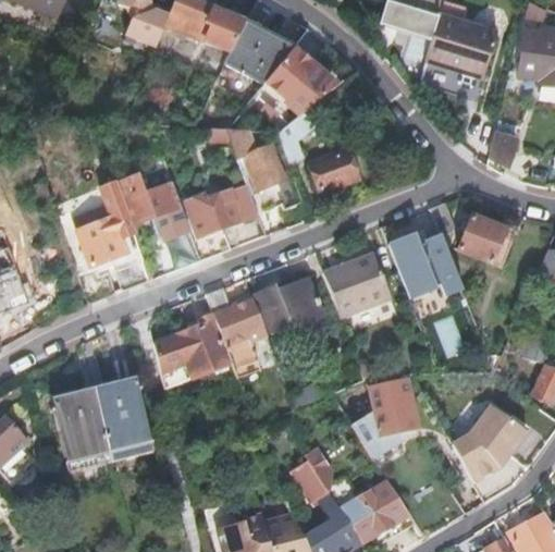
[(20,0),(20,1),(60,16),(65,0),(20,0)]
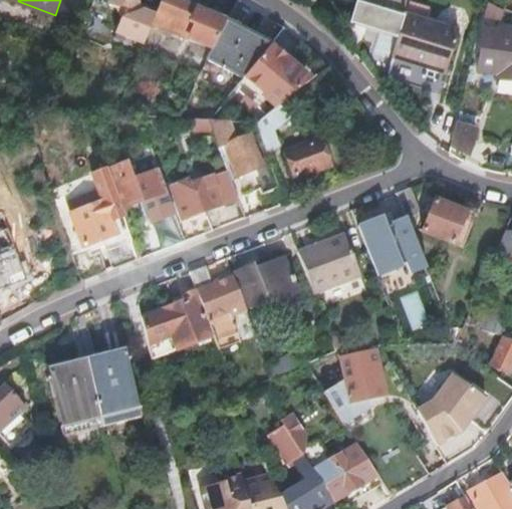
[(144,41),(155,12),(143,7),(138,0),(108,0),(107,2),(116,5),(120,15),(114,30),(144,41)]
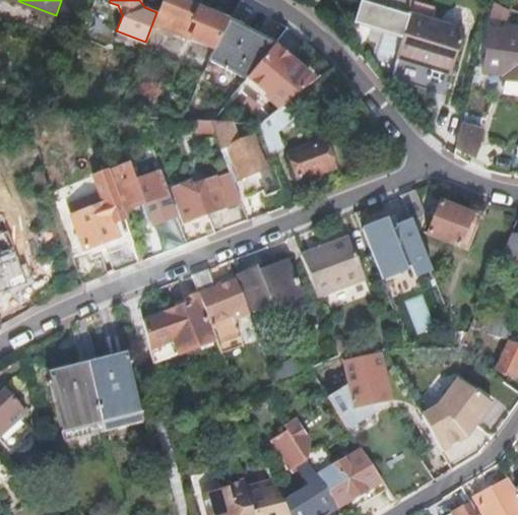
[(144,7),(156,12),(159,5),(145,0),(139,0),(144,7)]
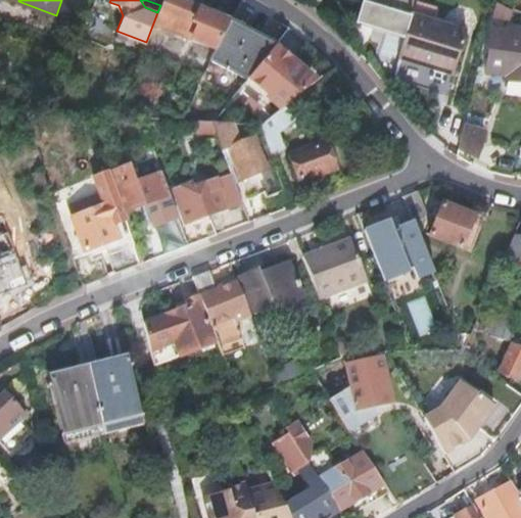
[(218,47),(232,18),(185,0),(163,0),(155,22),(218,47)]
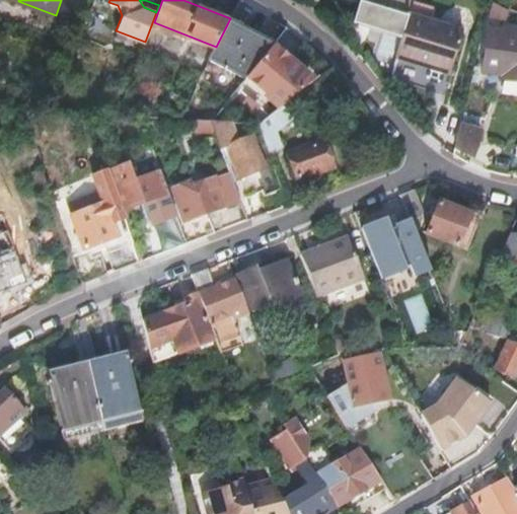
[(359,0),(353,21),(401,37),(410,12),(414,0),(359,0)]
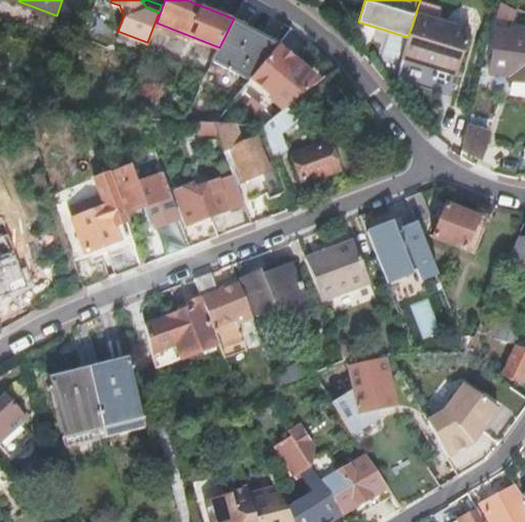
[(416,12),(408,37),(403,56),(435,65),(436,60),(459,67),(470,30),(416,12)]
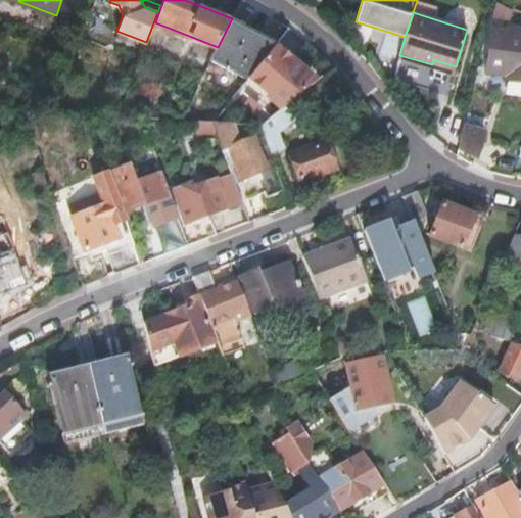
[(275,43),(232,18),(218,47),(211,58),(248,77),(248,76),(267,54),(269,53),(275,43)]
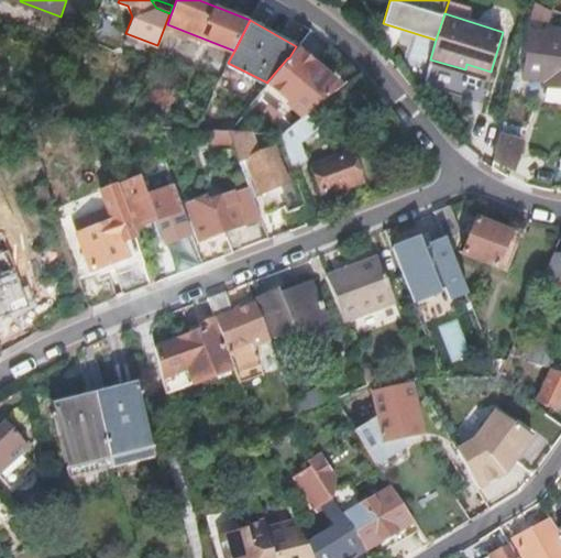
[(560,32),(532,29),(527,74),(548,77),(548,80),(560,83),(560,32)]
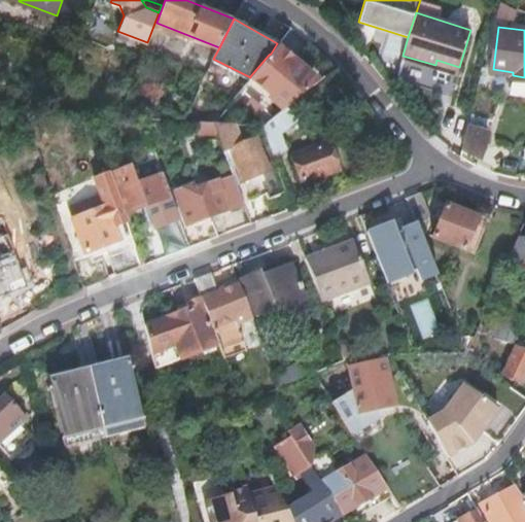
[(269,55),(250,76),(270,93),(282,108),(287,104),(315,82),(294,65),(298,60),(296,59),(277,43),(271,54),(269,55)]
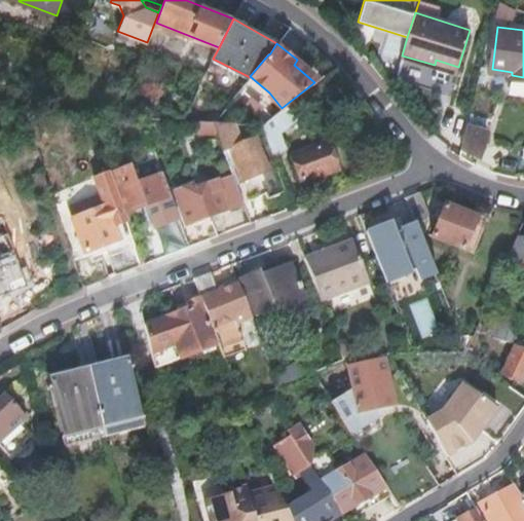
[(457,72),(458,67),(436,60),(435,65),(457,72)]
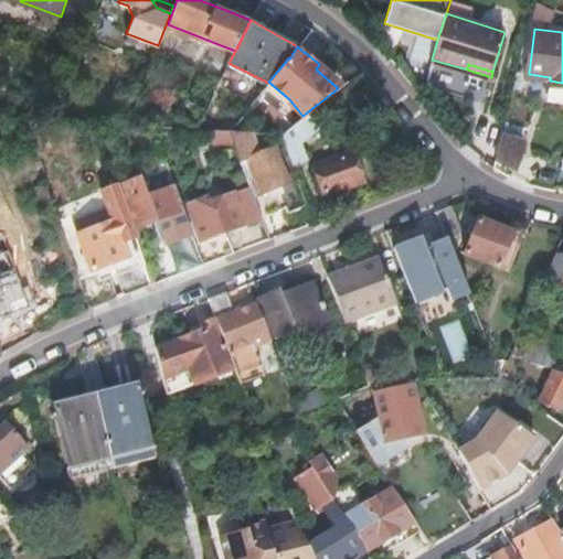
[(197,128),(205,108),(184,99),(177,118),(197,128)]
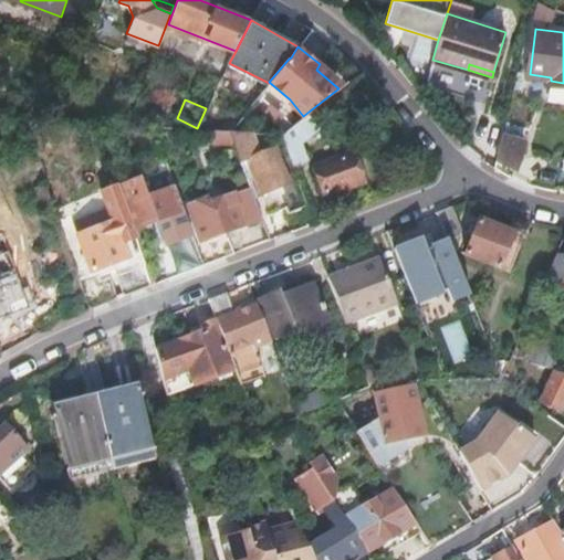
[(303,116),(281,133),(291,157),(295,167),(309,157),(301,139),(321,127),(309,112),(303,116)]
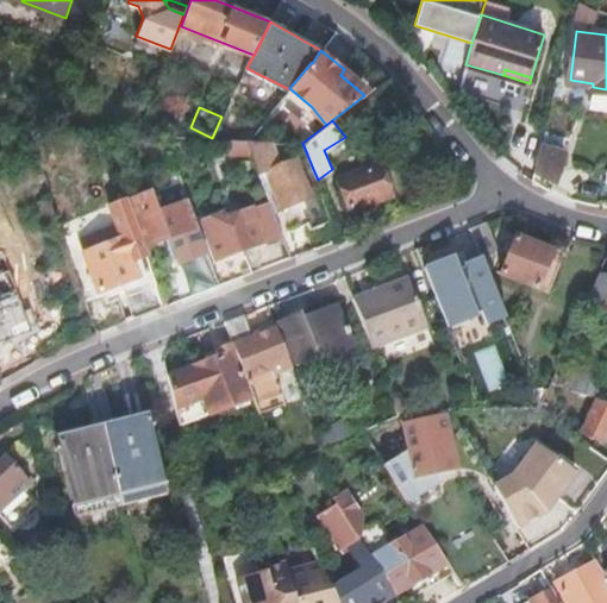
[(246,139),(212,138),(194,137),(194,144),(211,145),(211,156),(218,156),(227,151),(252,152),(246,139)]
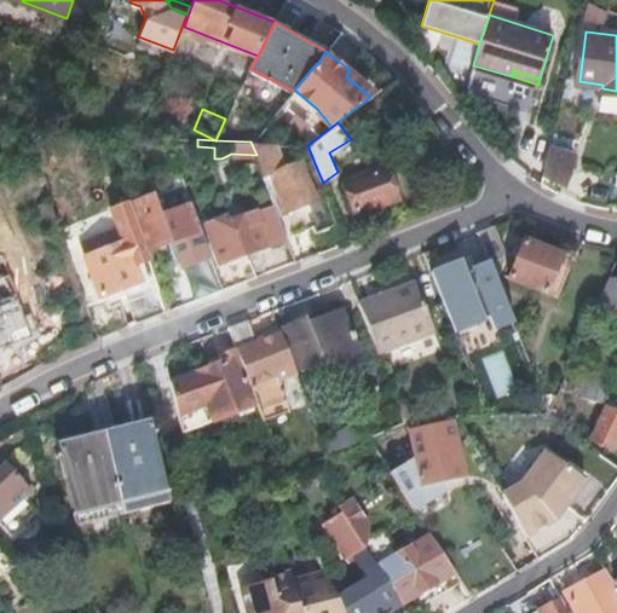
[(277,212),(287,233),(295,231),(315,223),(317,229),(321,229),(339,221),(323,183),(318,172),(307,175),(301,158),(286,165),(277,144),(251,142),(257,155),(264,174),(277,212)]
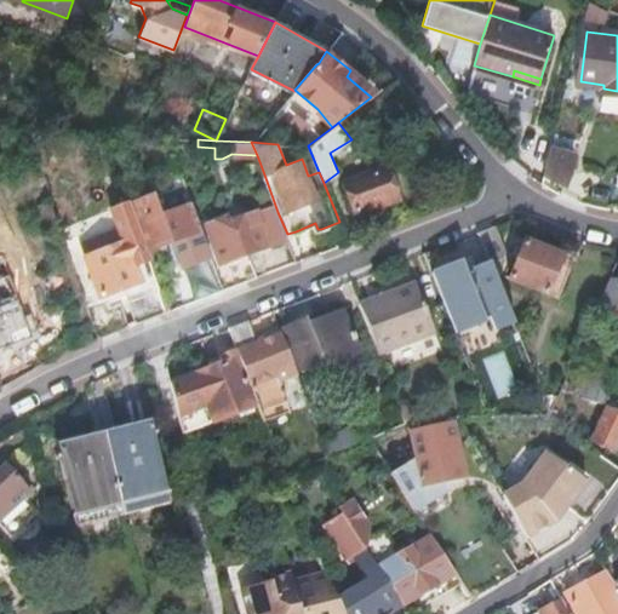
[(576,155),(551,147),(544,173),(567,182),(576,155)]
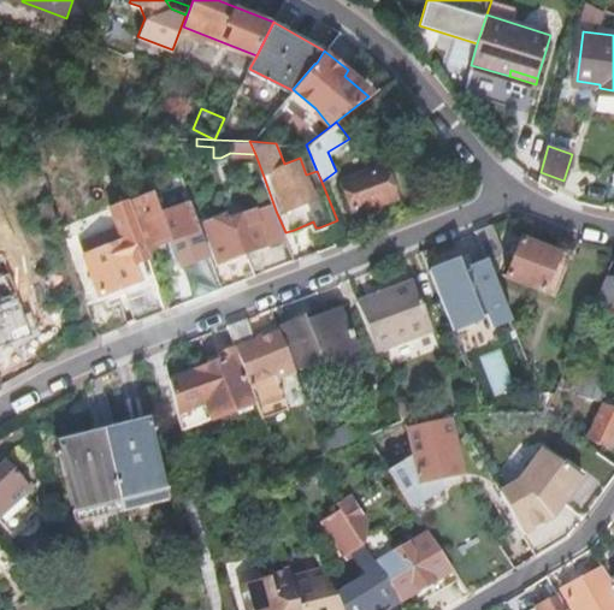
[(384,163),(343,178),(355,209),(390,197),(394,189),(384,163)]
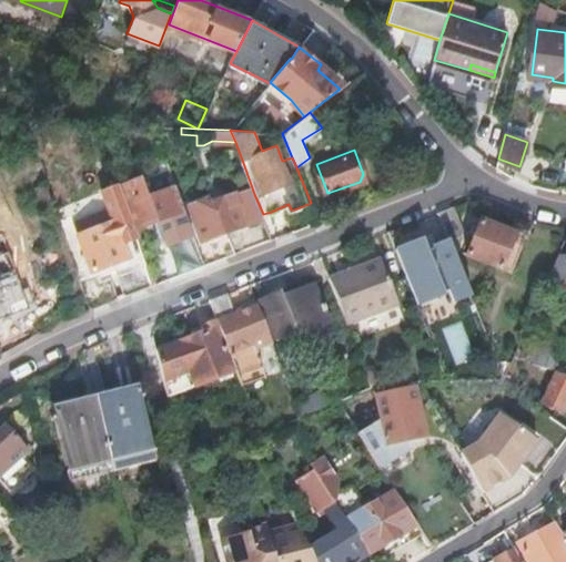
[(174,180),(171,172),(155,176),(159,185),(174,180)]
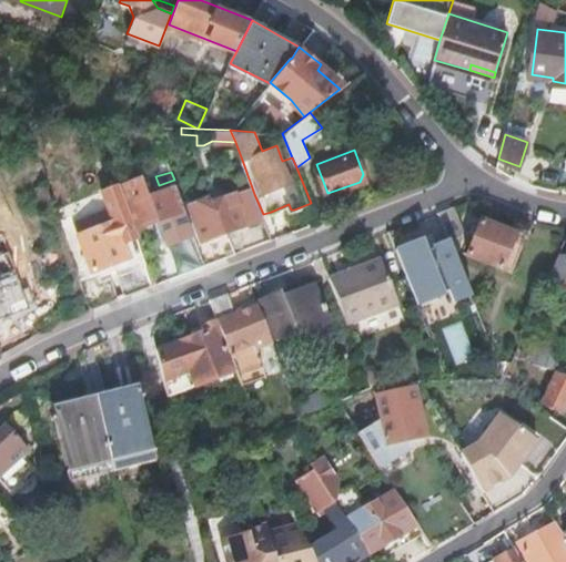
[(140,177),(119,185),(133,226),(184,208),(177,186),(148,196),(140,177)]
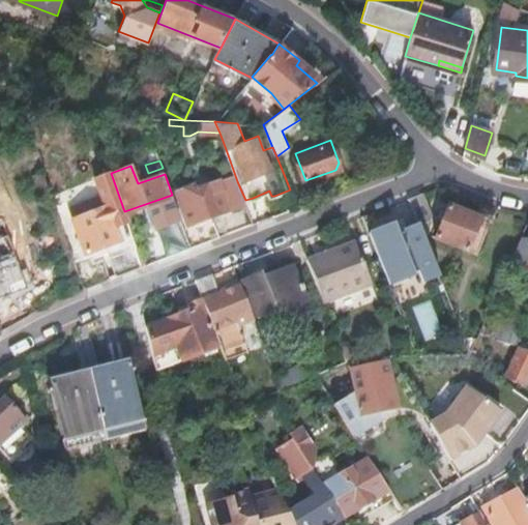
[(111,173),(94,178),(100,195),(68,206),(85,253),(120,239),(115,226),(127,221),(124,211),(111,173)]
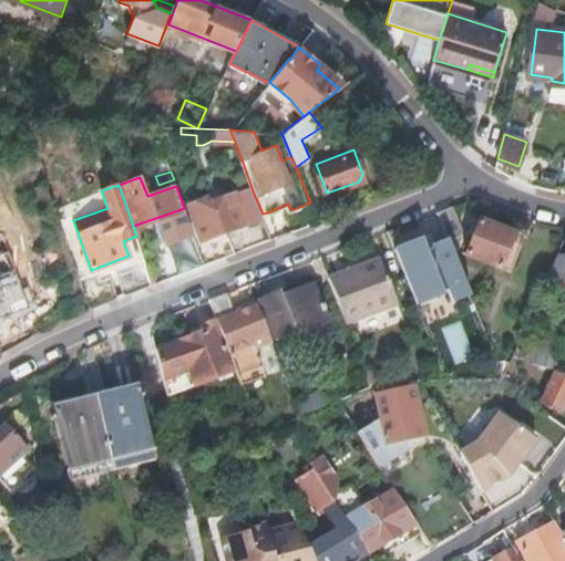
[(202,239),(196,241),(204,263),(226,255),(223,242),(224,238),(222,232),(246,224),(235,190),(208,200),(205,196),(199,197),(199,199),(188,203),(202,239)]
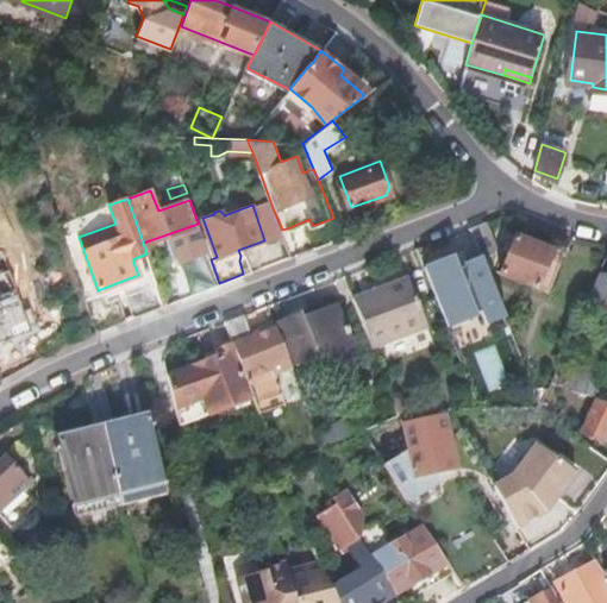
[(487,218),(470,225),(482,255),(487,268),(494,265),(494,257),(494,250),(496,244),(487,218)]
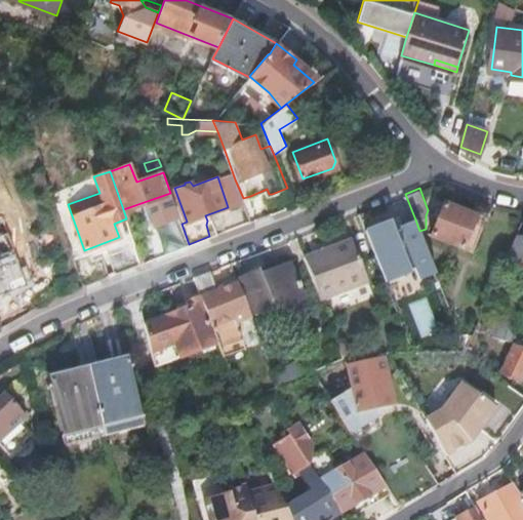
[(441,207),(440,212),(432,235),(465,246),(477,213),(439,199),(436,206),(441,207)]
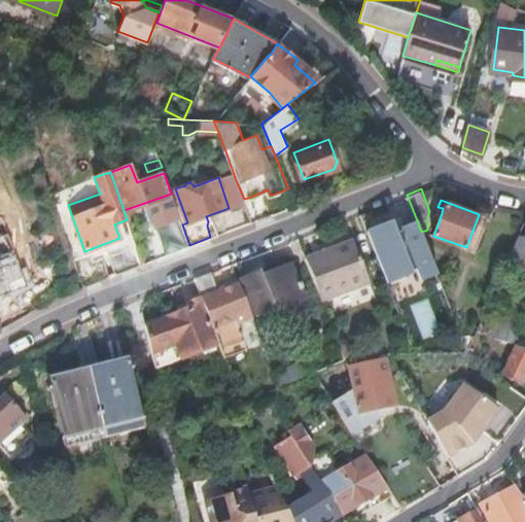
[(401,227),(405,224),(401,215),(392,219),(397,230),(403,228),(401,227)]
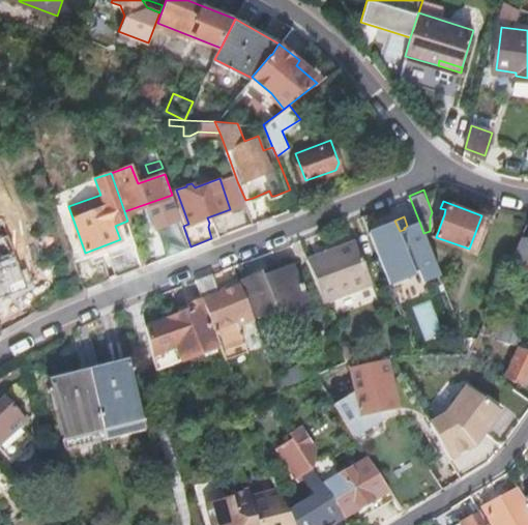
[(183,226),(180,217),(152,227),(154,248),(158,259),(191,246),(183,226)]
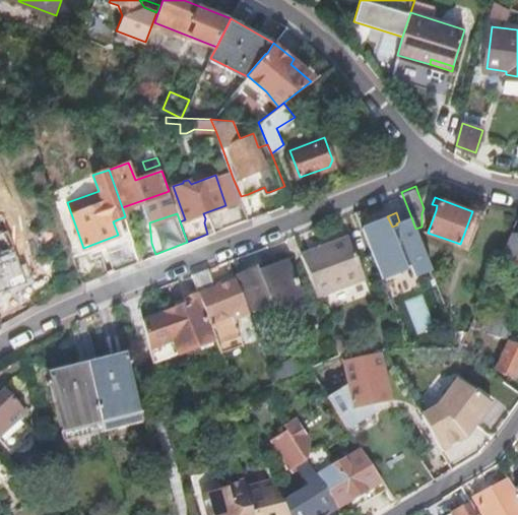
[(415,229),(411,217),(399,221),(396,223),(397,224),(392,227),(387,216),(363,227),(383,277),(407,267),(407,266),(411,264),(415,274),(431,268),(415,229)]
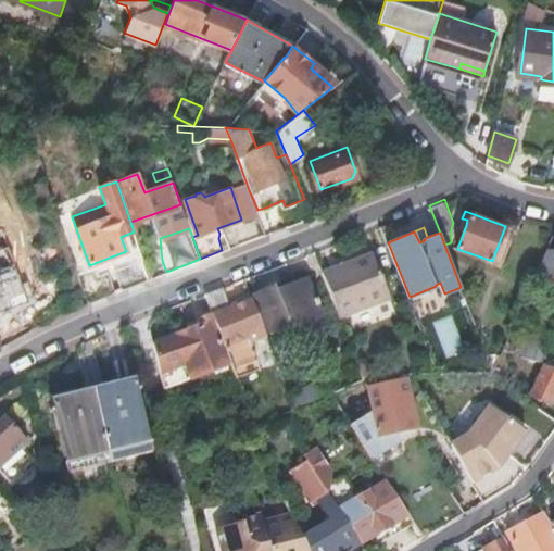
[(375,251),(325,271),(341,314),(392,296),(375,251)]
